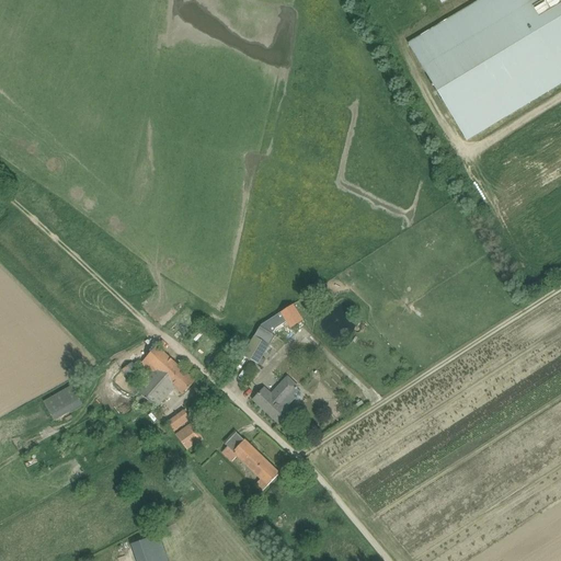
[(439,0),(442,3),(447,0),(480,0),(409,44),(468,140),(560,84),(560,1),(560,0),(439,0)]
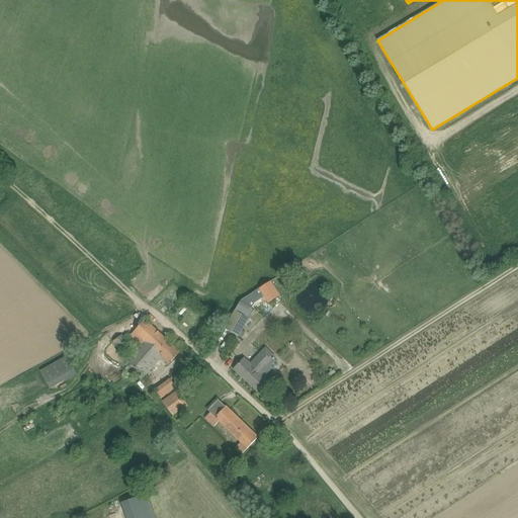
[(271,281),(260,288),(268,303),(280,295),(271,281)]
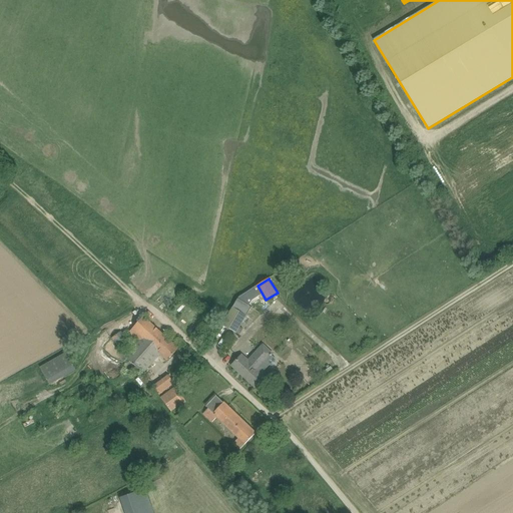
[(237,299),(222,325),(236,333),(239,327),(251,307),(237,299)]
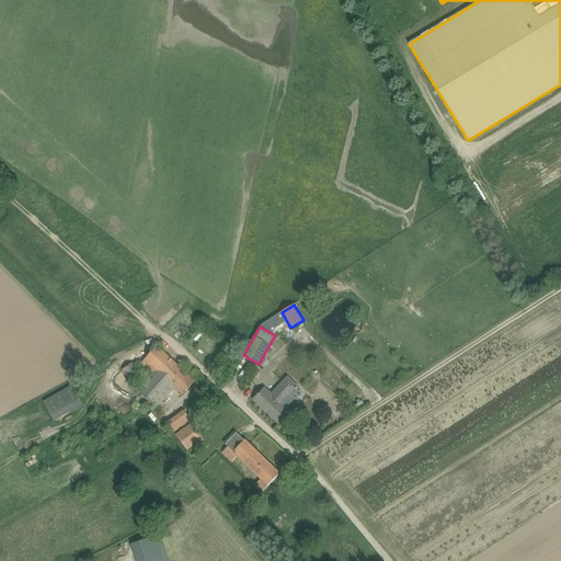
[(157,409),(175,388),(183,395),(196,381),(157,346),(140,365),(150,373),(136,389),(157,409)]
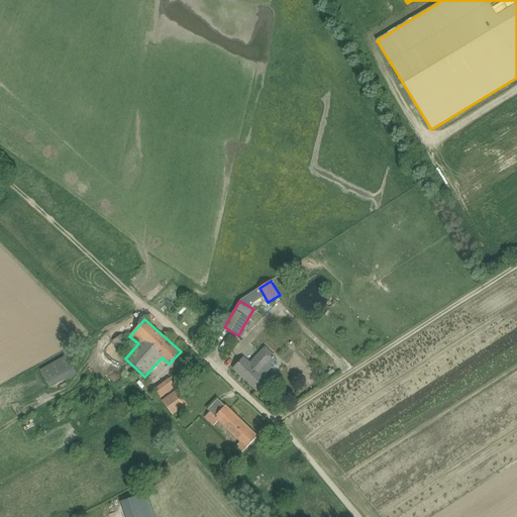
[(128,343),(121,334),(113,340),(120,349),(128,343)]
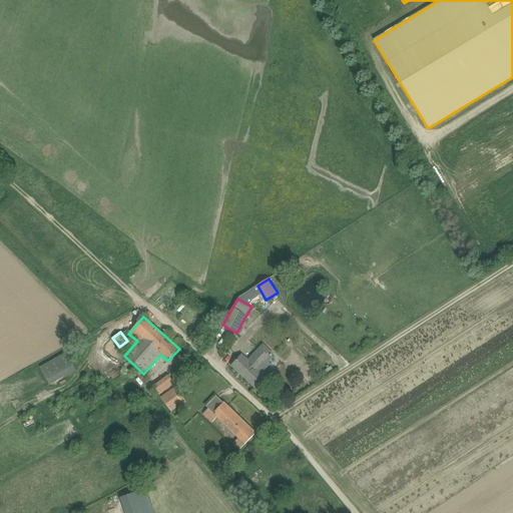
[(264,345),(259,350),(248,361),(241,355),(232,366),(255,387),(265,377),(262,374),(271,365),(273,366),(275,365),(277,363),(277,361),(276,359),(272,355),(273,353),(264,345)]
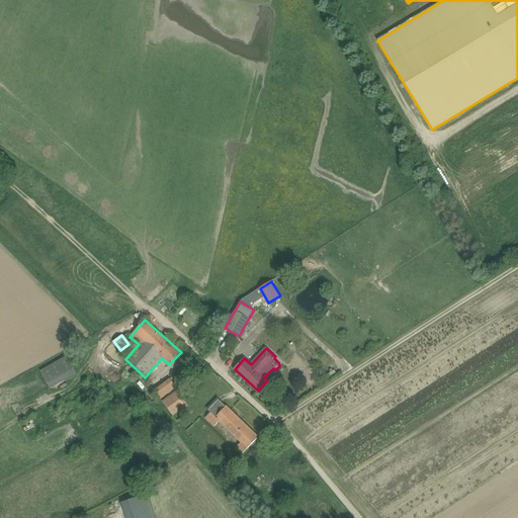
[(51,389),(62,382),(52,365),(40,371),(51,389)]
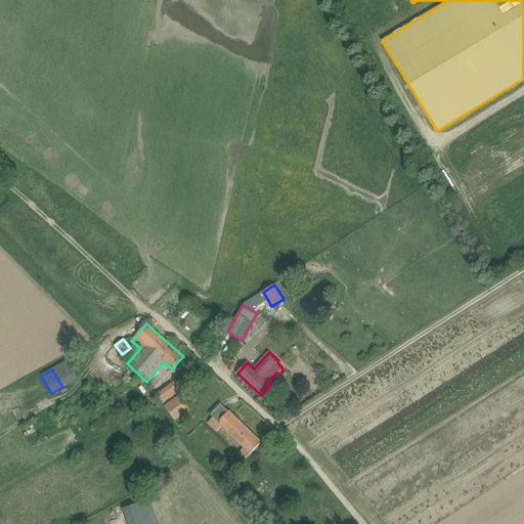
[(322,384),(330,379),(325,373),(318,378),(322,384)]
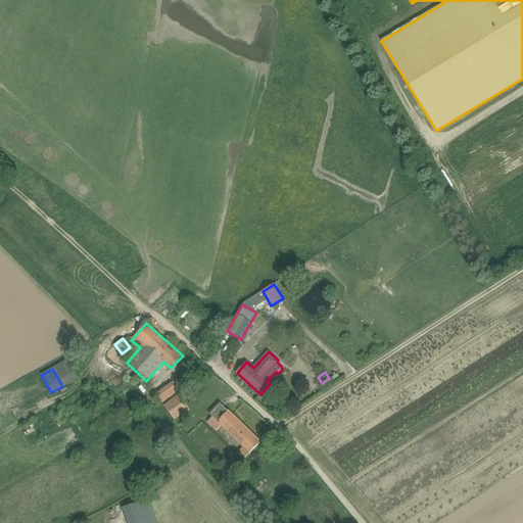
[(172,382),(156,393),(162,402),(179,391),(172,382)]
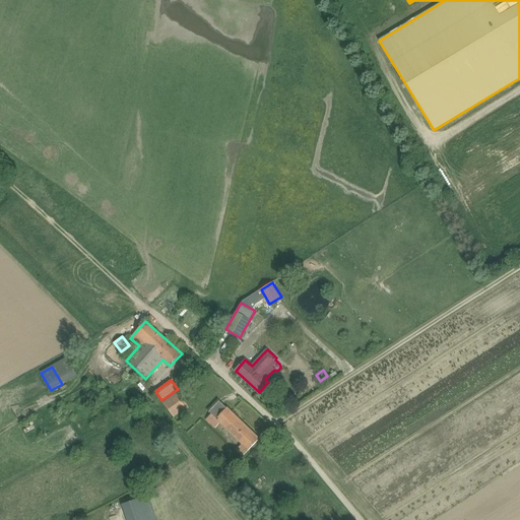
[(144,395),(140,384),(128,388),(132,399),(144,395)]
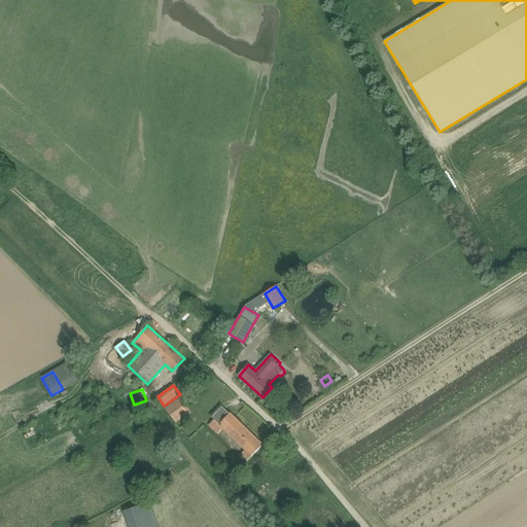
[(166,409),(176,422),(188,413),(187,413),(190,410),(180,397),(166,409)]
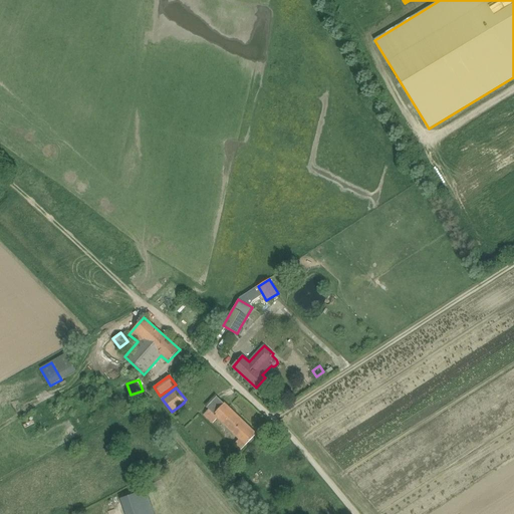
[(235,444),(240,450),(256,434),(224,403),(213,414),(208,409),(203,414),(213,423),(217,419),(238,440),(235,444)]
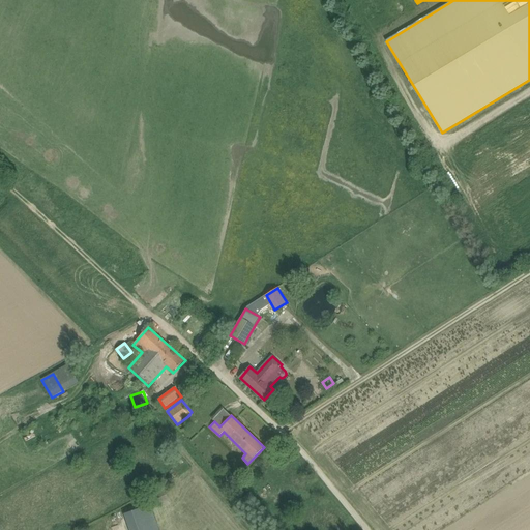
[(255,500),(257,498),(251,492),(243,499),(249,506),(256,501),(255,500)]
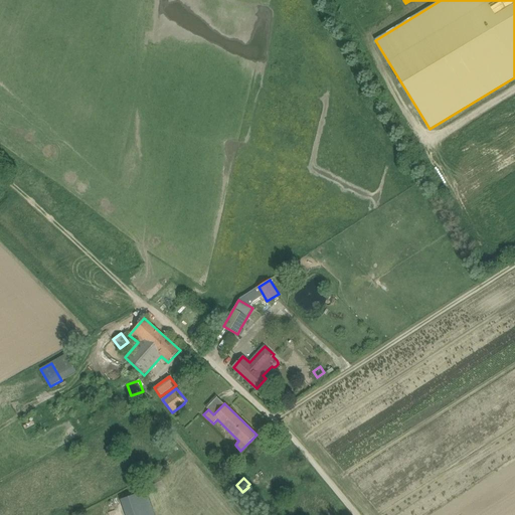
[(126,514),(154,514),(146,487),(120,495),(126,514)]
